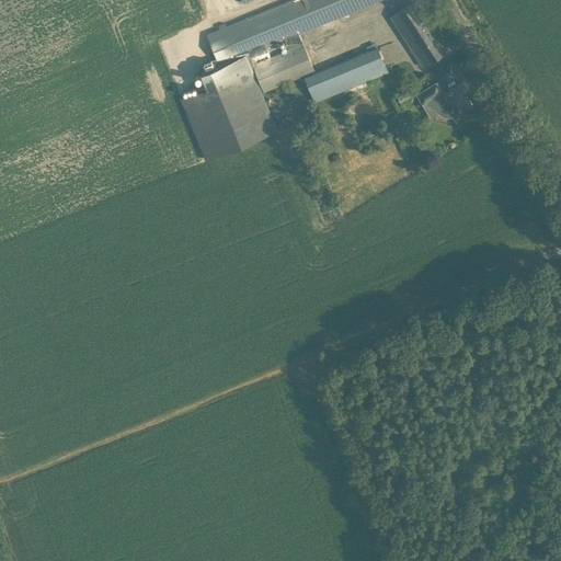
[(289,0),(208,34),(220,65),(201,72),(206,88),(181,98),(205,159),(277,129),(253,69),(255,68),(264,91),(315,71),(299,33),(378,0),(289,0)]
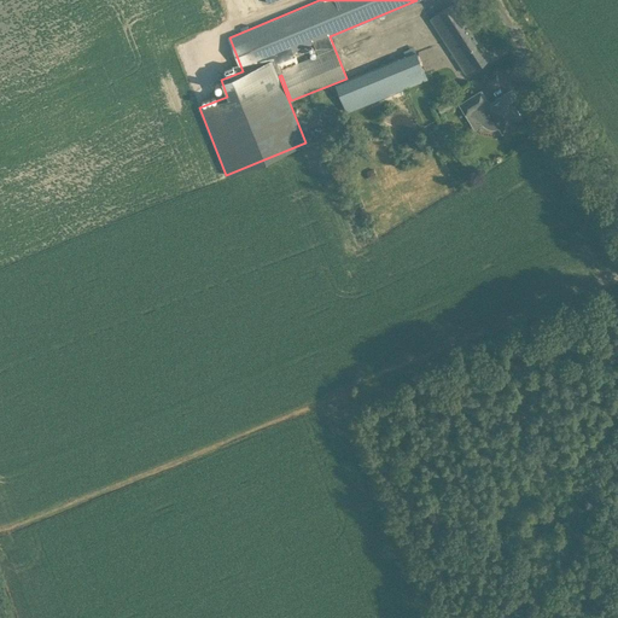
[(431,18),(466,73),(490,57),(455,3),(431,18)]
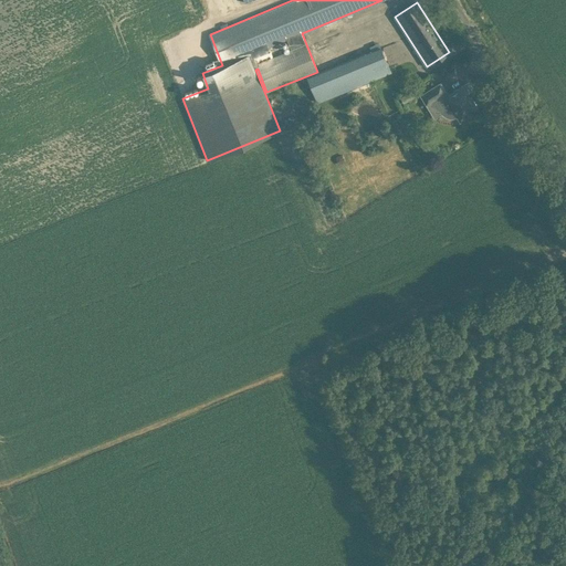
[(320,72),(307,77),(317,102),(331,97),(391,72),(381,48),(380,48),(378,42),(369,46),(371,51),(320,72)]
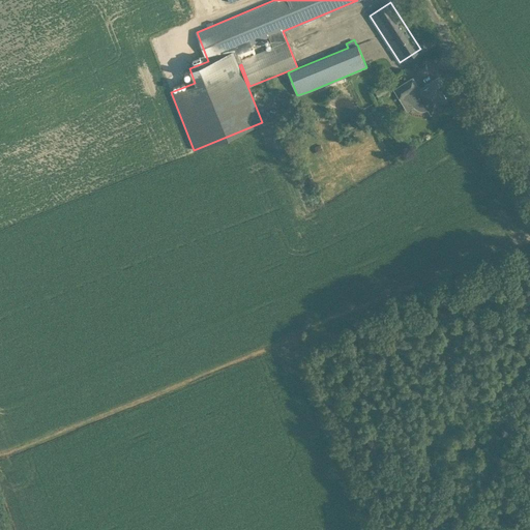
[(412,78),(394,89),(407,110),(414,106),(415,107),(416,108),(418,110),(421,110),(423,110),(425,109),(428,109),(430,113),(447,102),(446,100),(447,99),(444,95),(442,94),(439,89),(441,87),(442,86),(442,85),(442,84),(442,83),(438,78),(424,86),(424,87),(420,90),(412,78)]
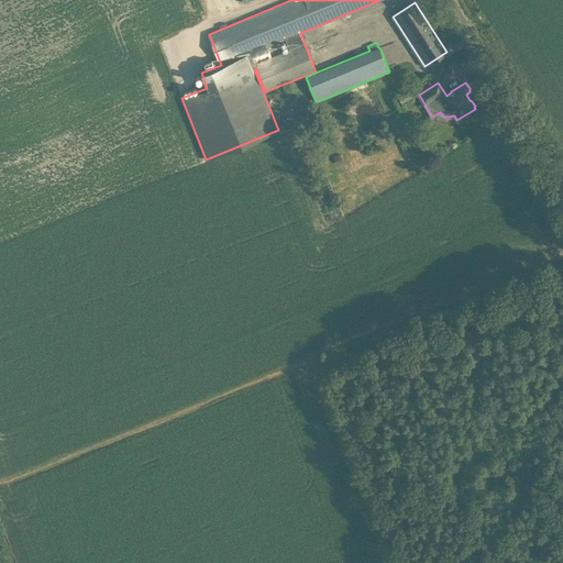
[(398,96),(401,102),(414,96),(410,89),(398,96)]
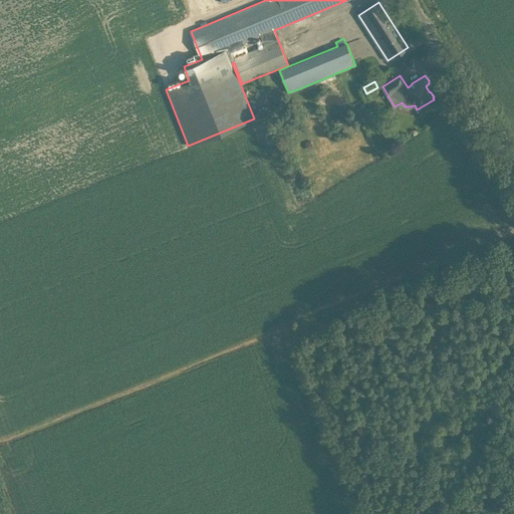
[(426,138),(435,140),(437,134),(428,132),(426,138)]
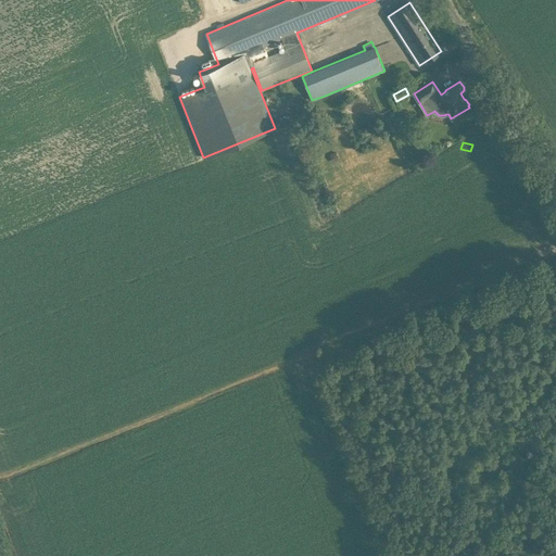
[(337,151),(329,154),(332,162),(340,159),(337,151)]
